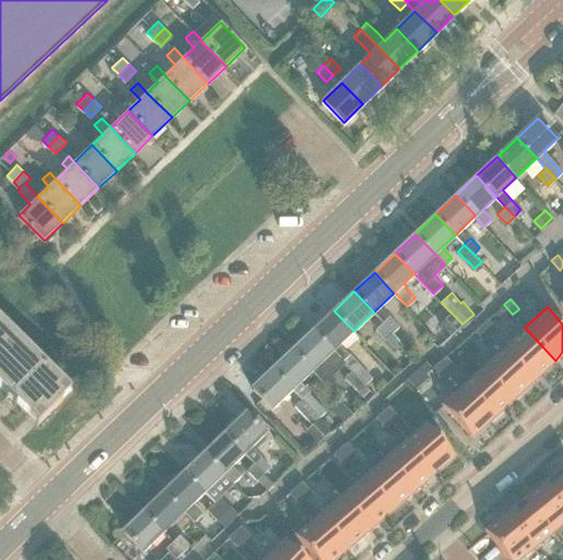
[(342,342),(354,331),(334,311),(313,330),(343,361),(352,369),(365,385),(366,384),(372,377),(342,342)]
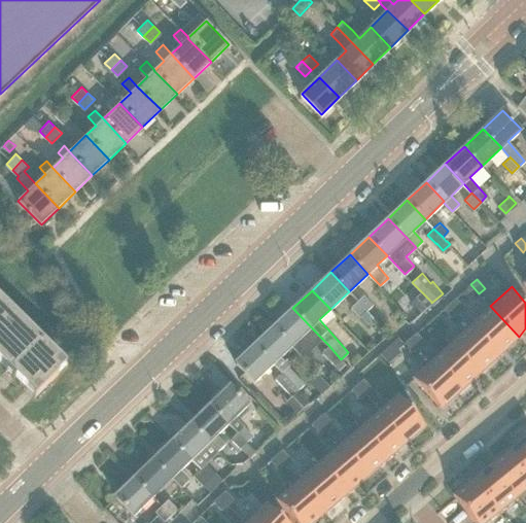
[(417,315),(431,303),(431,302),(421,291),(407,304),(417,315)]
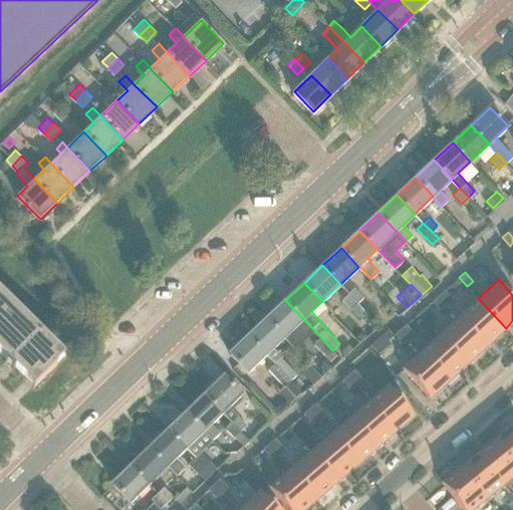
[(348,293),(357,302),(358,301),(363,297),(354,287),(348,293)]
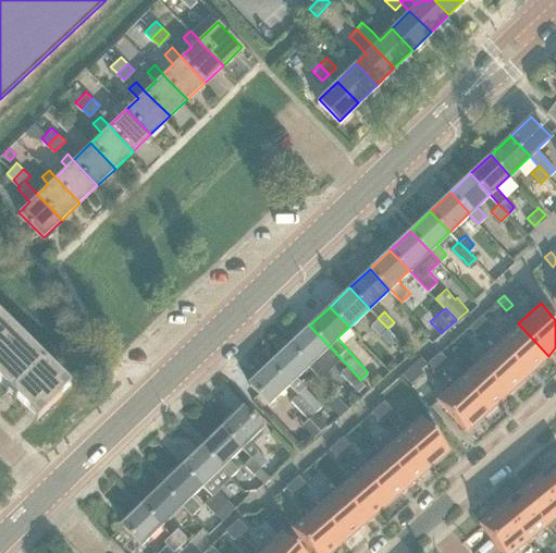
[(0,353),(21,333),(0,312),(0,353)]
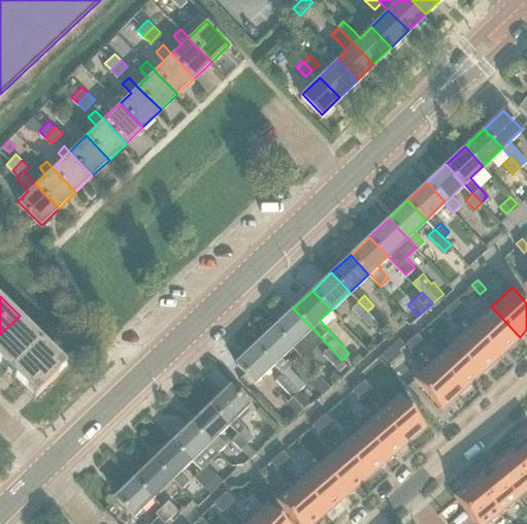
[(465,306),(457,297),(451,302),(459,312),(465,306)]
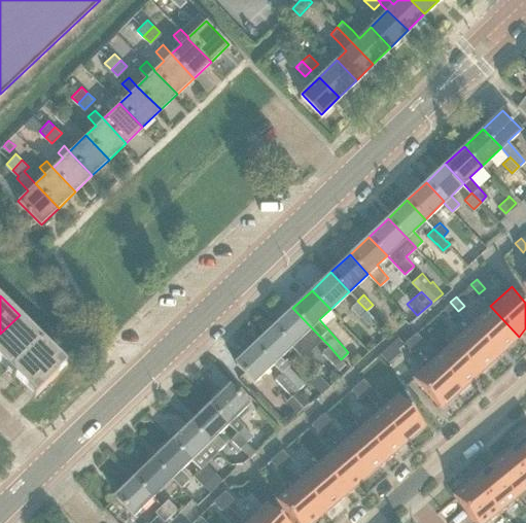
[(360,316),(366,310),(357,301),(351,307),(359,316),(360,316)]
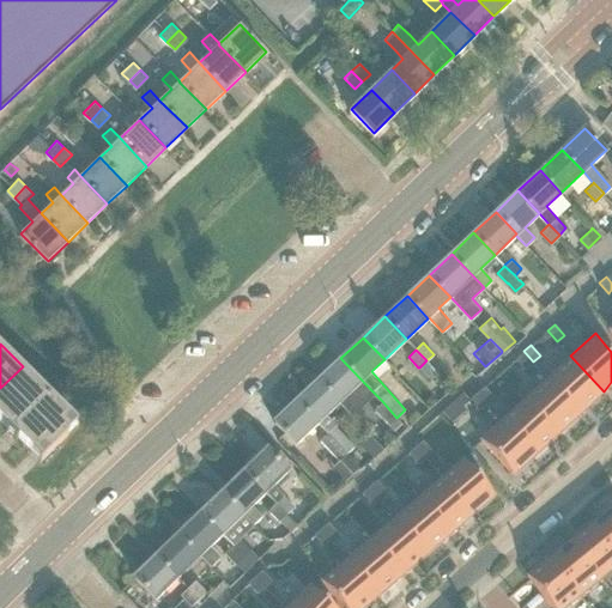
[(533,362),(523,351),(516,358),(526,369),(533,362)]
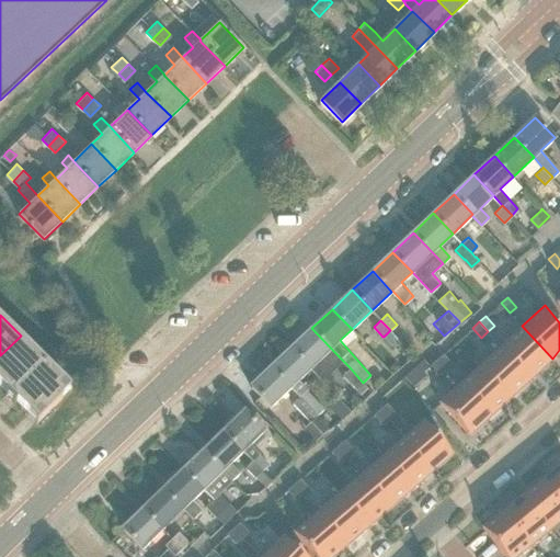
[(501,345),(530,378),(552,359),(522,326),(501,345)]
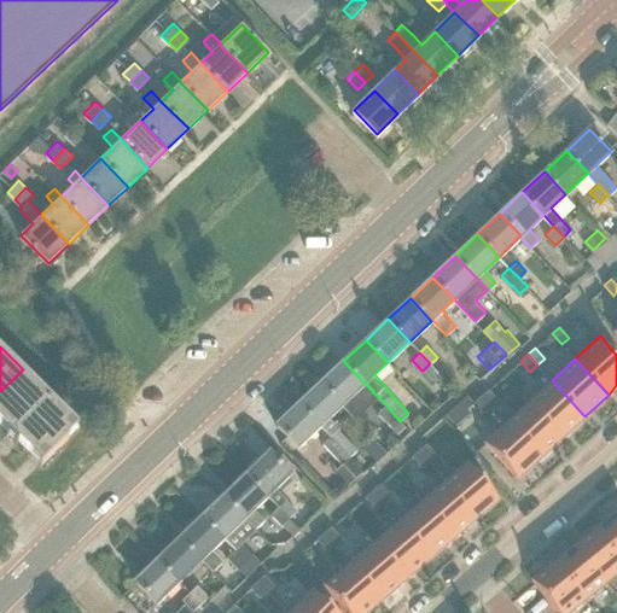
[(354,415),(376,395),(343,361),(321,383),(342,404),(343,404),(354,415)]
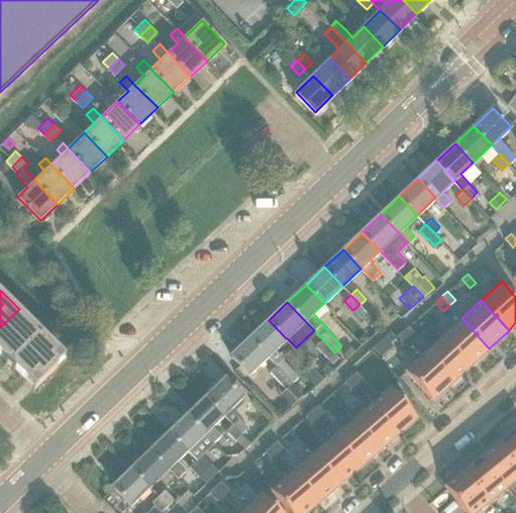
[(359,304),(353,310),(360,317),(368,311),(360,303),(359,304)]
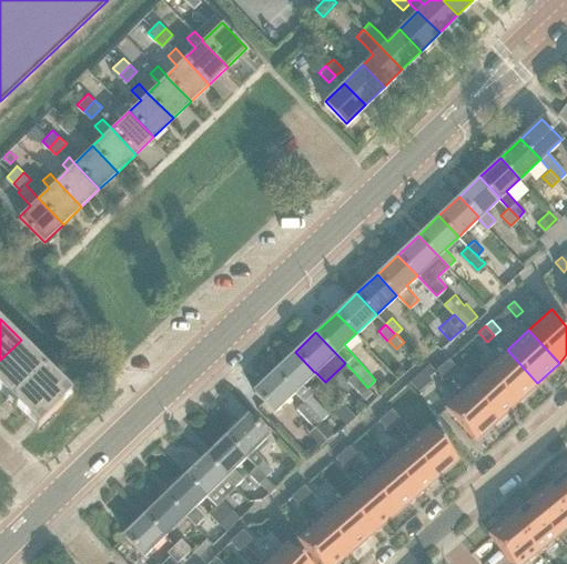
[(21,340),(0,360),(0,388),(7,395),(4,398),(14,406),(17,405),(38,426),(72,391),(21,340)]
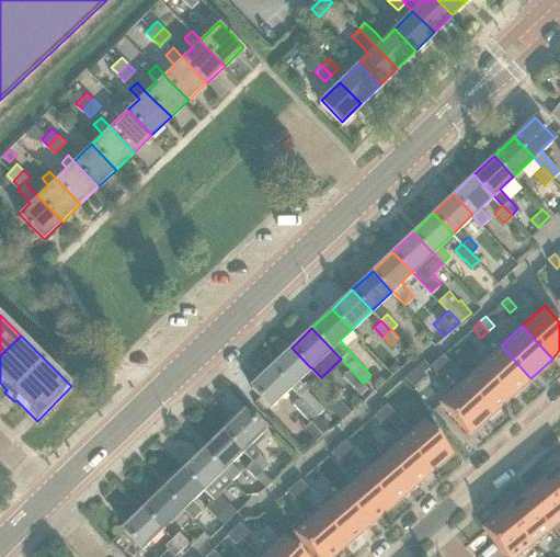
[(479,365),(509,398),(525,384),(530,378),(501,345),(479,365)]
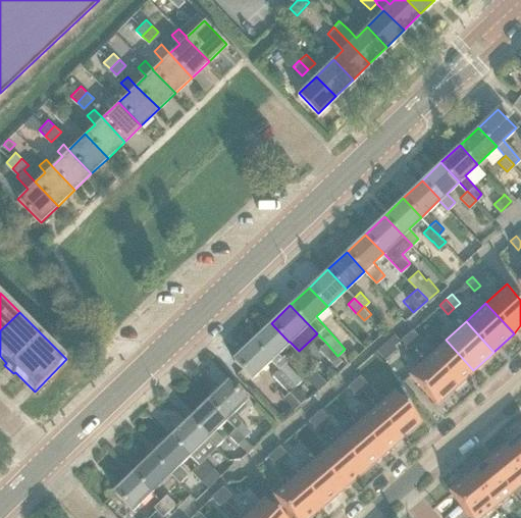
[(278,352),(289,342),(271,323),(252,341),(270,360),(271,359),(279,369),(295,385),(302,379),(285,363),(287,361),(278,352)]
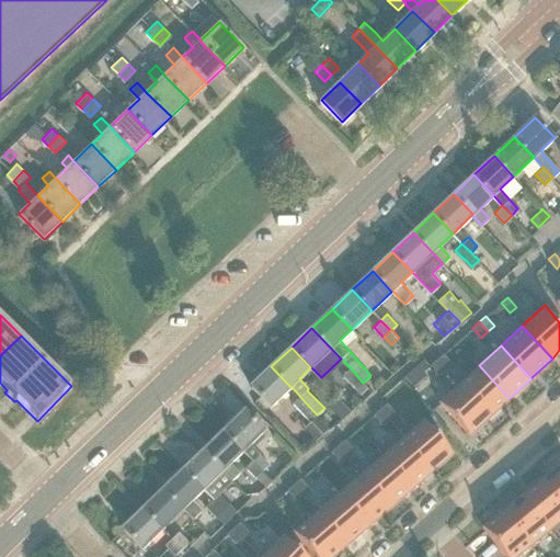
[(452,363),(443,353),(436,359),(445,368),(452,363)]
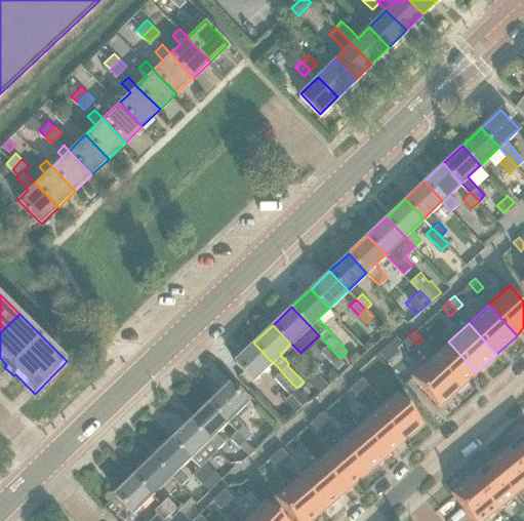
[(402,341),(397,335),(397,334),(391,338),(392,339),(393,341),(398,346),(403,342),(402,341)]
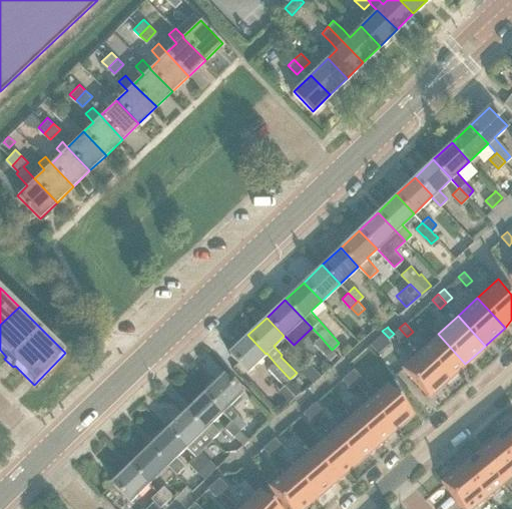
[(407,337),(399,328),(393,333),(394,334),(401,342),(407,337)]
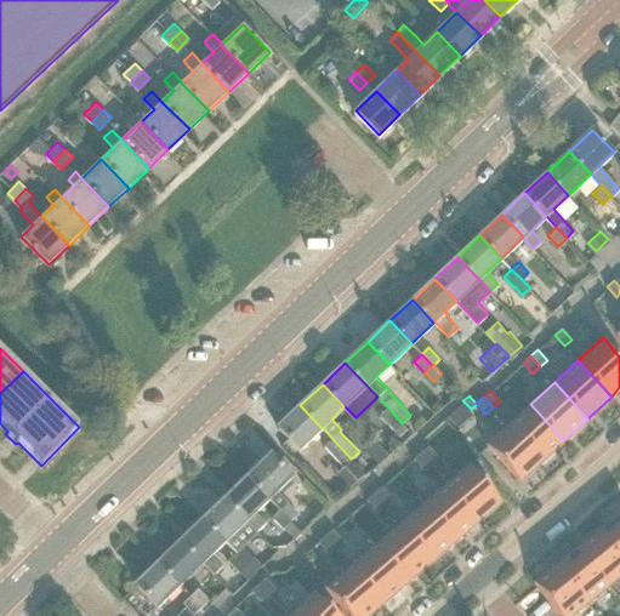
[(506,426),(540,462),(563,440),(530,404),(506,426)]
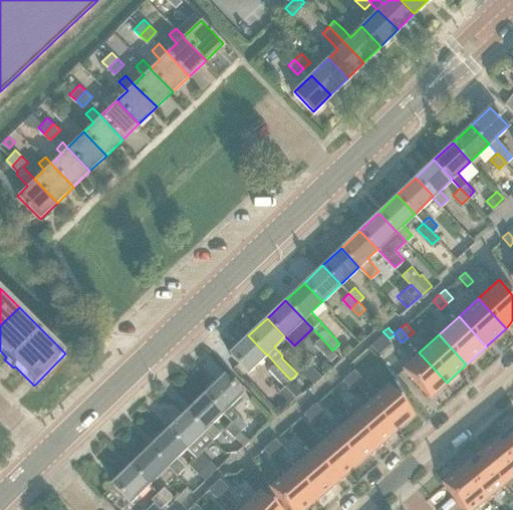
[(248,371),(266,354),(248,335),(230,352),(248,371)]
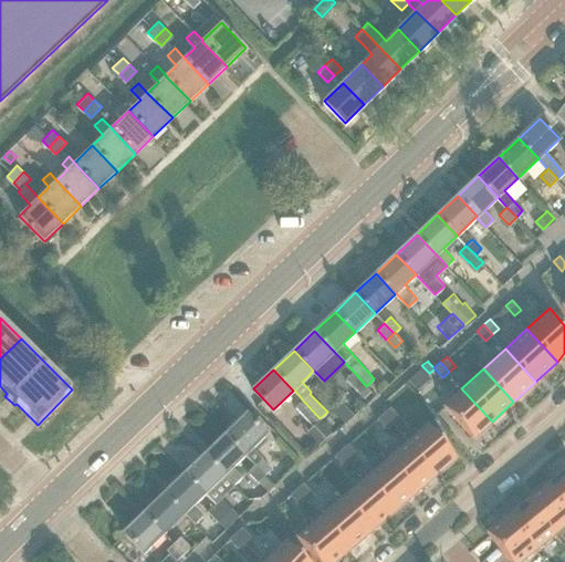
[(353,371),(346,377),(364,396),(370,391),(366,386),(353,371)]
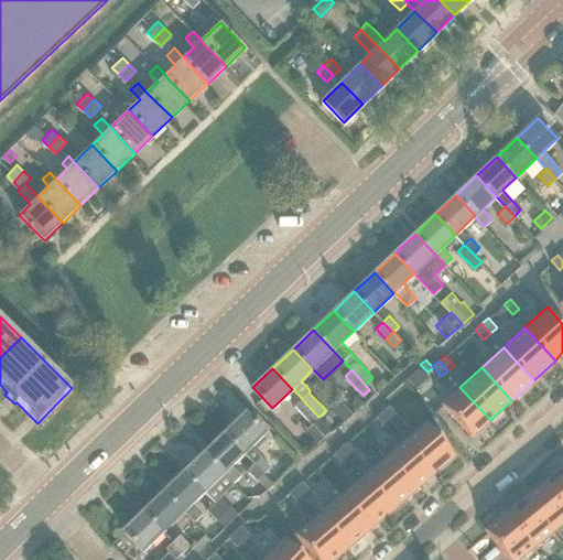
[(443,404),(473,435),(490,420),(459,387),(443,404)]
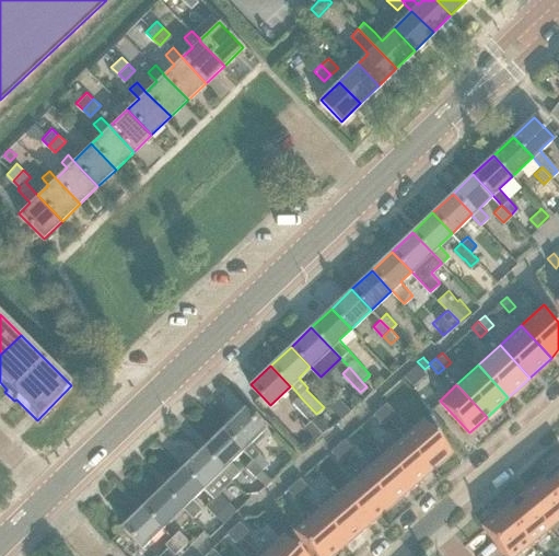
[(310,420),(316,414),(300,396),(293,403),(310,420)]
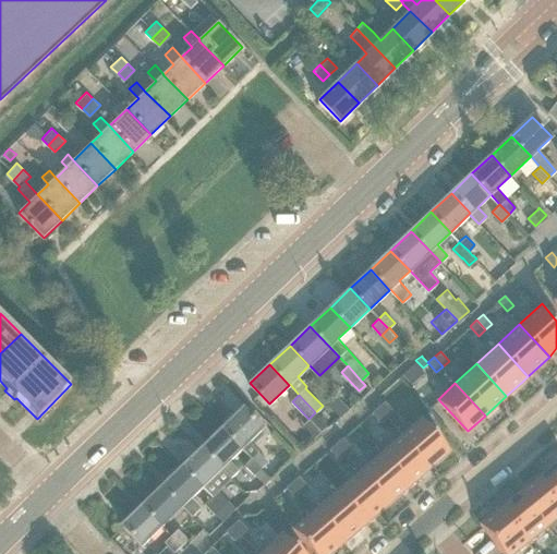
[(394,410),(385,400),(378,406),(387,416),(394,410)]
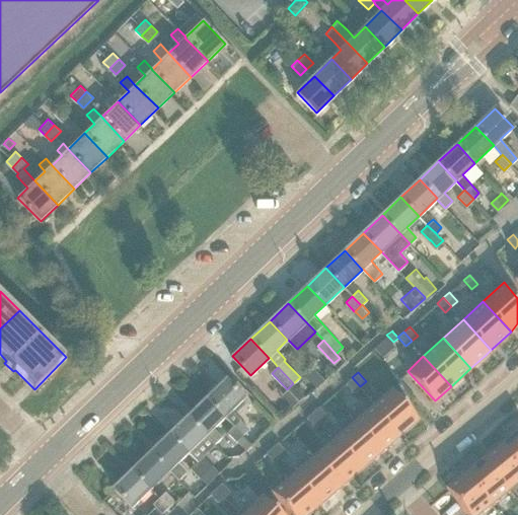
[(360,386),(352,377),(346,382),(354,391),(360,386)]
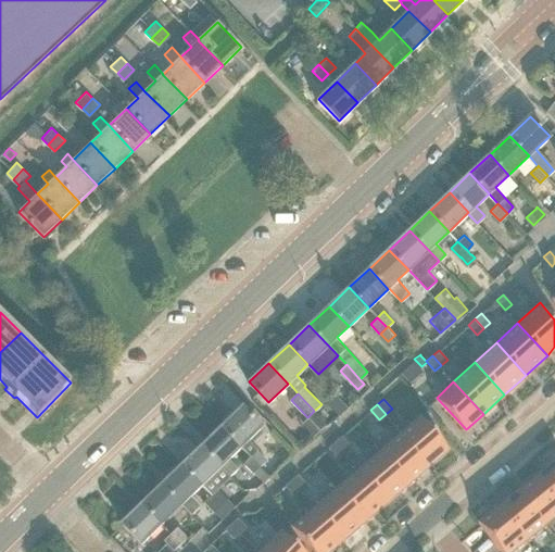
[(222,426),(241,446),(262,426),(242,406),(222,426)]
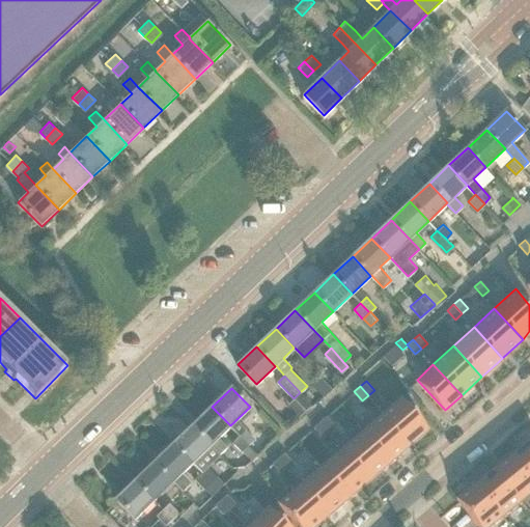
[(385,410),(412,442),(428,428),(401,396),(385,410)]
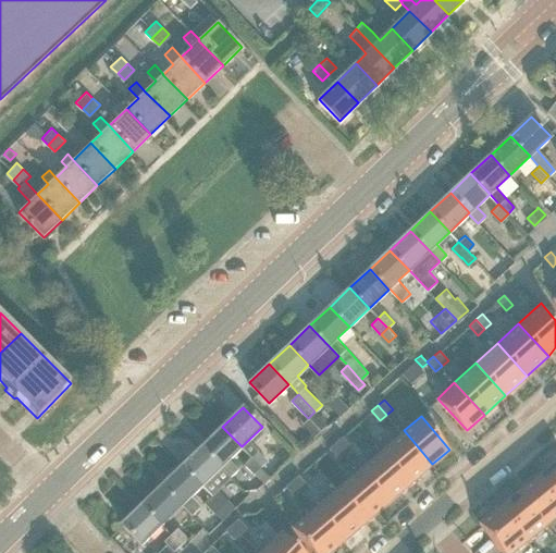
[(222,466),(242,446),(222,427),(202,446),(222,466)]
